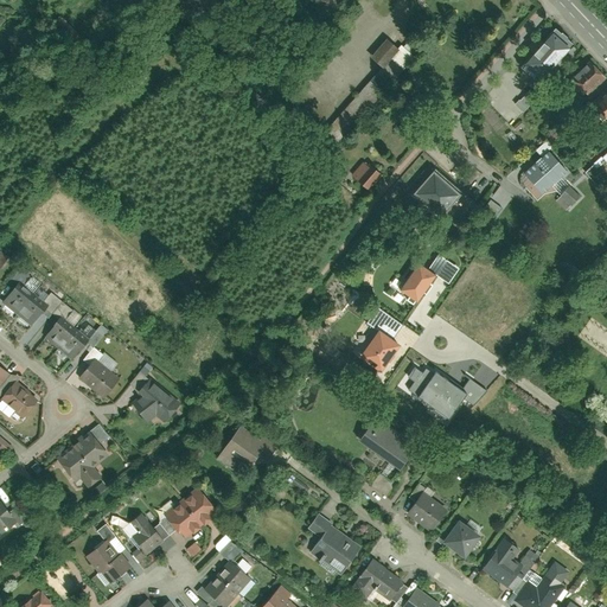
[(574,43),(555,25),(521,63),(538,80),(574,43)]
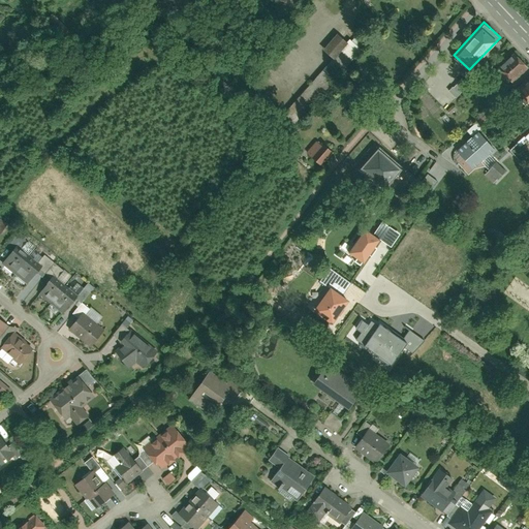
[(346,41),(338,34),(324,48),(334,56),(346,41)]
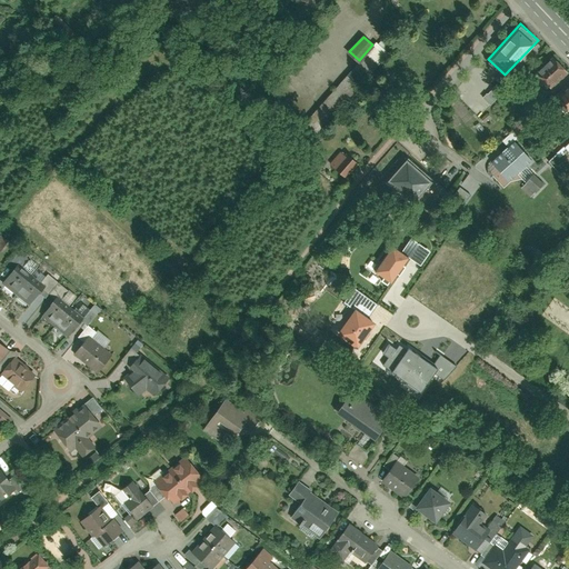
[(175,49),(165,40),(159,46),(169,55),(175,49)]
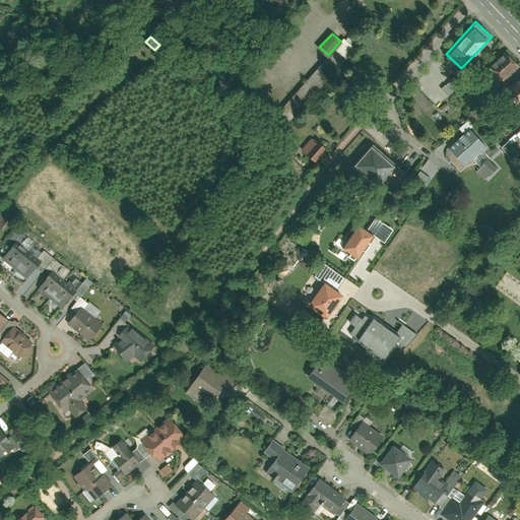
[(353,49),(343,41),(281,112),(290,120),(353,49)]
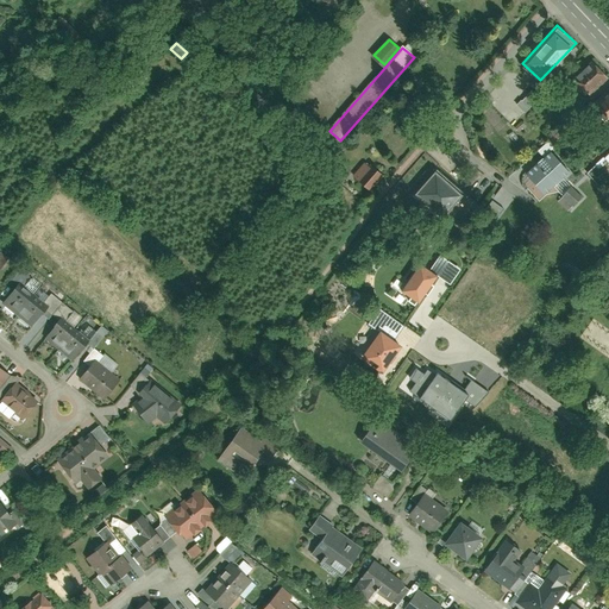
[(588,94),(607,76),(592,62),(575,80),(588,94)]
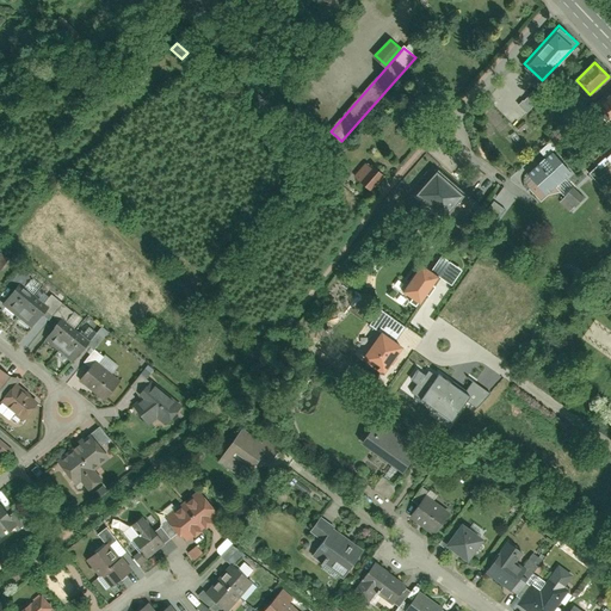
[(125,79),(136,87),(143,78),(133,69),(125,79)]
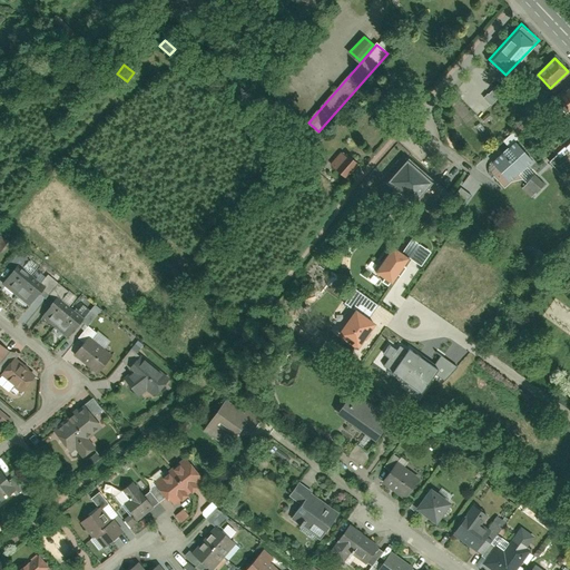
[(495,82),(482,98),(490,106),(504,90),(495,82)]
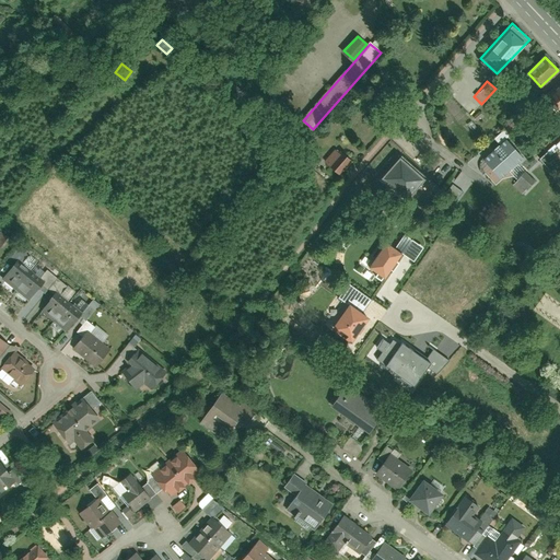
[(559,86),(548,97),(559,109),(559,86)]
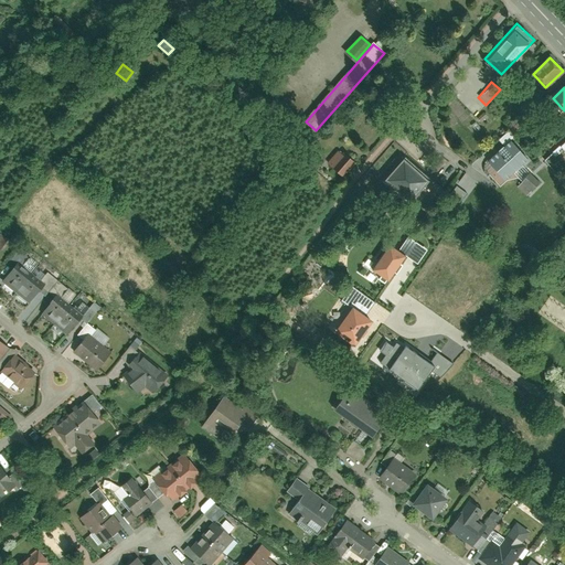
[(531,158),(514,139),(489,160),(505,180),(531,158)]
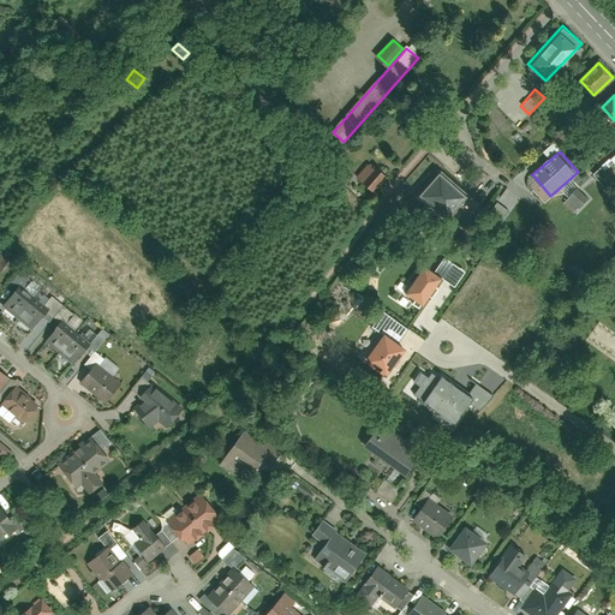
[(371,166),(359,179),(372,190),(384,177),(371,166)]
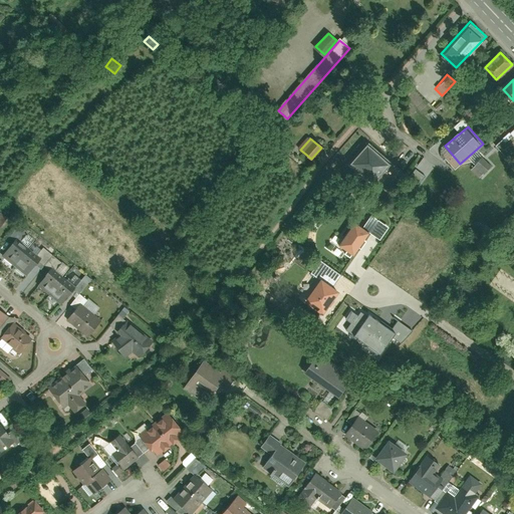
[(345,163),(368,184),(388,163),(364,142),(345,163)]
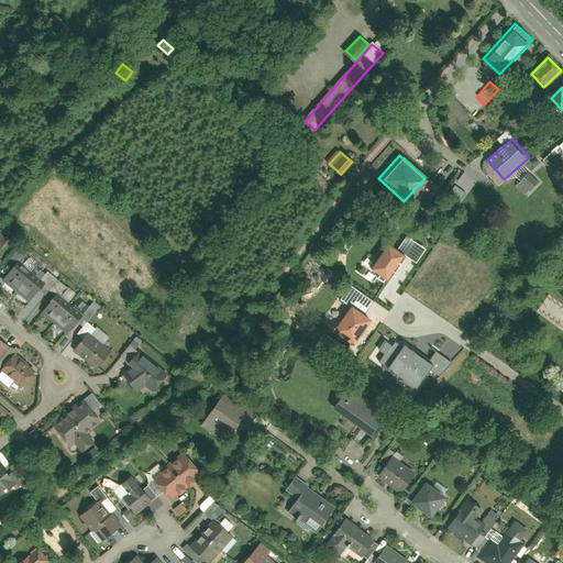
[(525,173),(514,184),(523,194),(534,184),(525,173)]
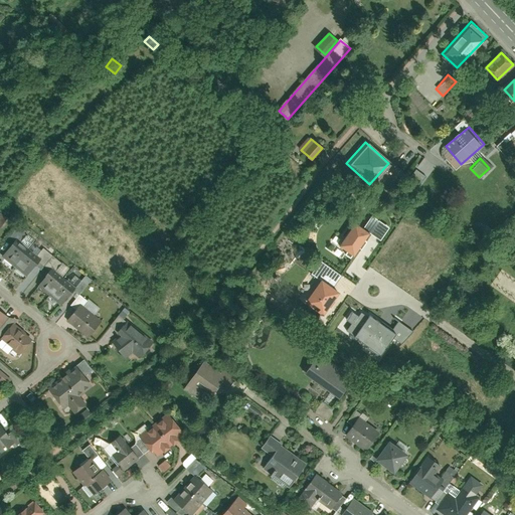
[(404,181),(412,189),(424,178),(415,170),(404,181)]
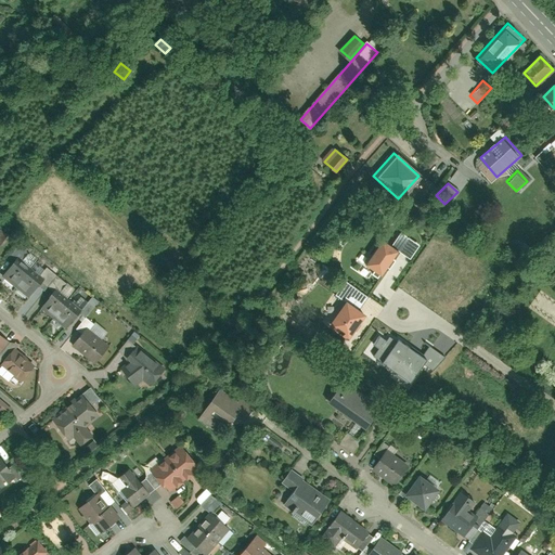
[(365,267),(374,273),(372,276),(377,280),(381,276),(383,278),(399,254),(410,261),(420,246),(400,233),(391,248),(382,242),(365,267)]
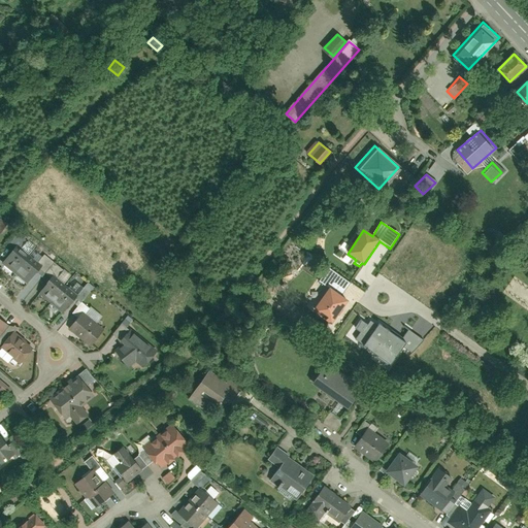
[(14,245),(1,263),(13,273),(28,257),(14,245)]
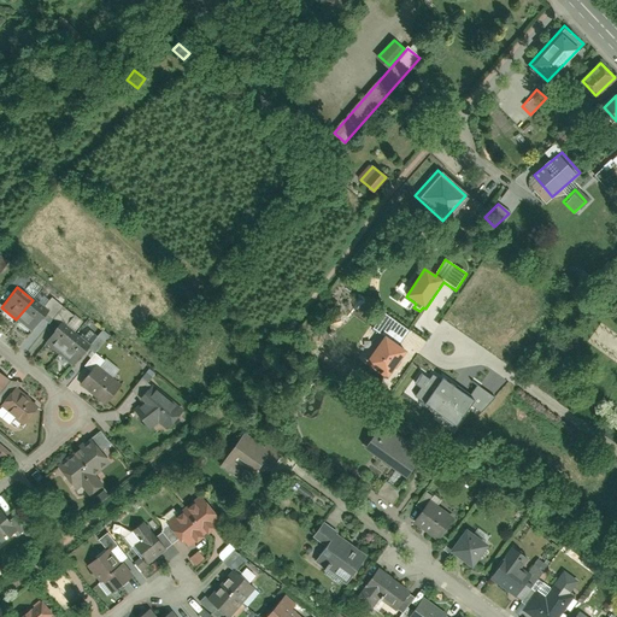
[(33,300),(16,319),(31,331),(48,312),(33,300)]
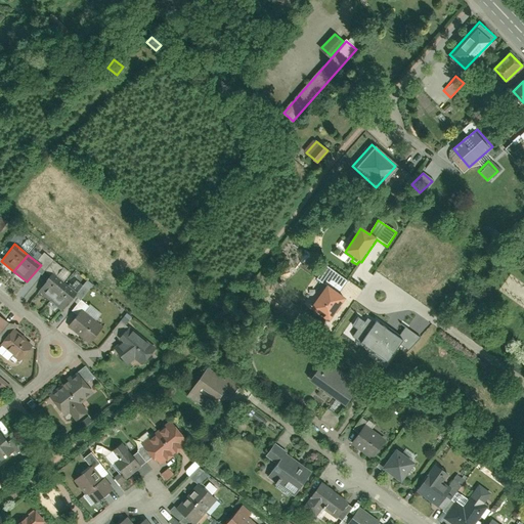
[(326,288),(310,310),(329,323),(346,299),(339,294),(348,281),(325,266),(316,279),(326,288)]
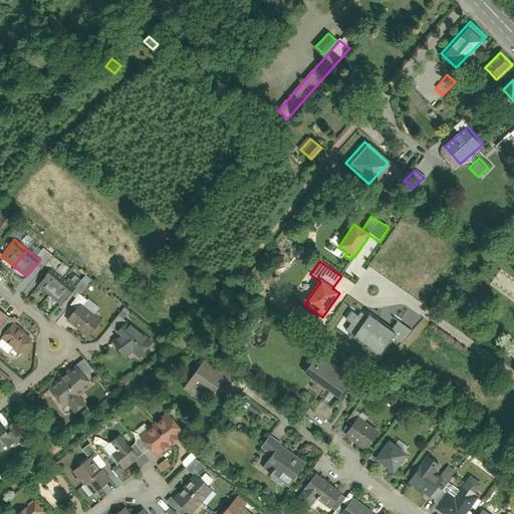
[(51,269),(38,285),(50,294),(62,278),(51,269)]
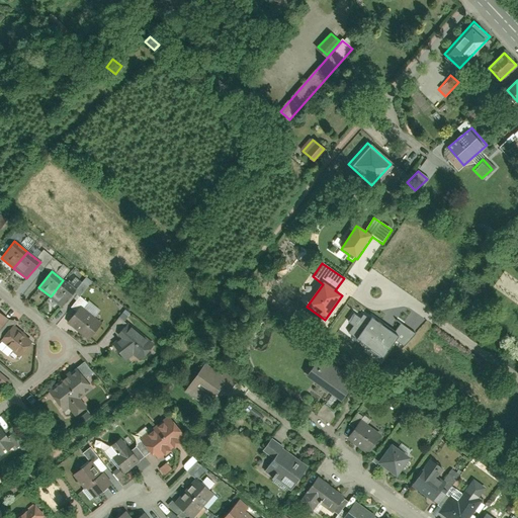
[(76,289),(74,291),(79,295),(91,281),(85,276),(81,281),(74,276),(69,283),(76,289)]
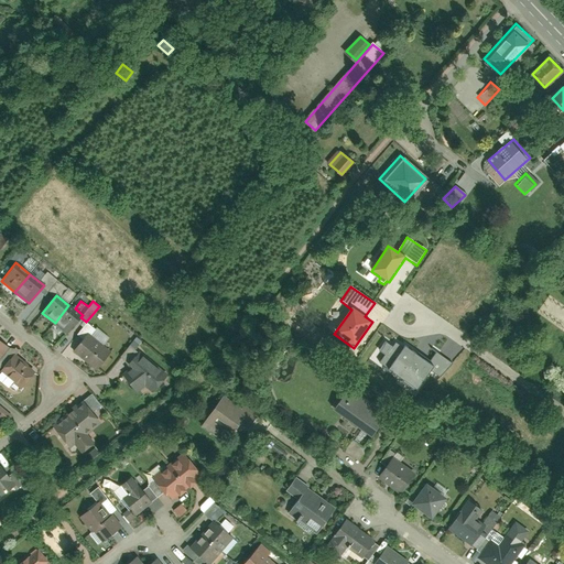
[(68,305),(55,323),(68,333),(82,314),(68,305)]
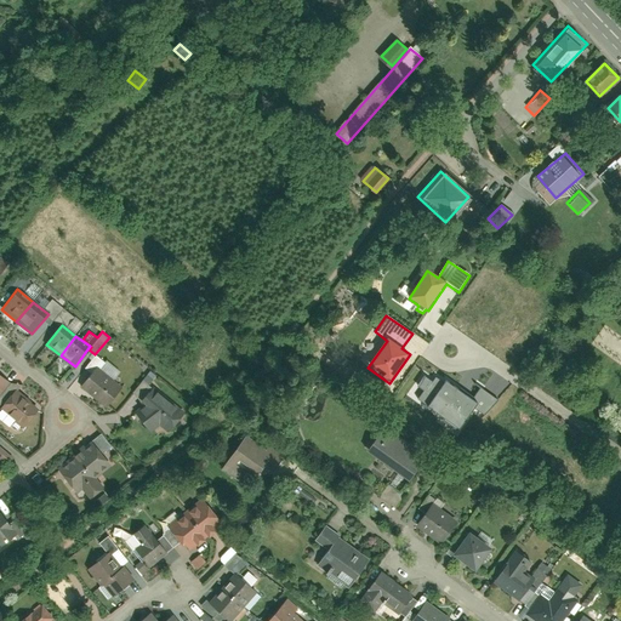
[(83,387),(109,409),(125,388),(98,368),(83,387)]
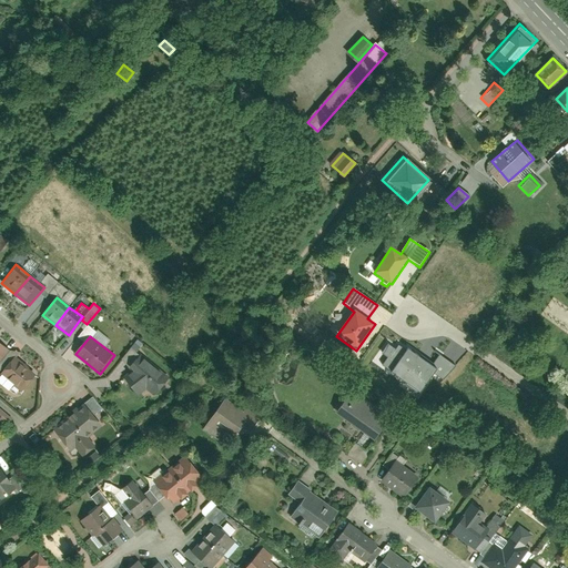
[(376,363),(421,395),(435,375),(444,382),(455,366),(439,355),(432,366),(408,348),(406,352),(397,346),(395,350),(388,345),(376,363)]
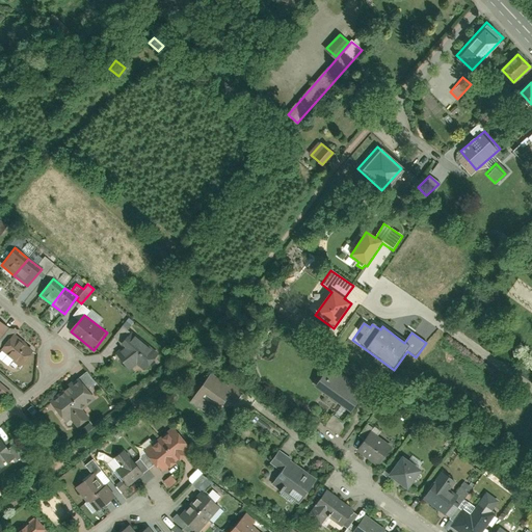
[(157,356),(131,333),(120,345),(123,348),(110,363),(123,373),(133,362),(143,371),(157,356)]
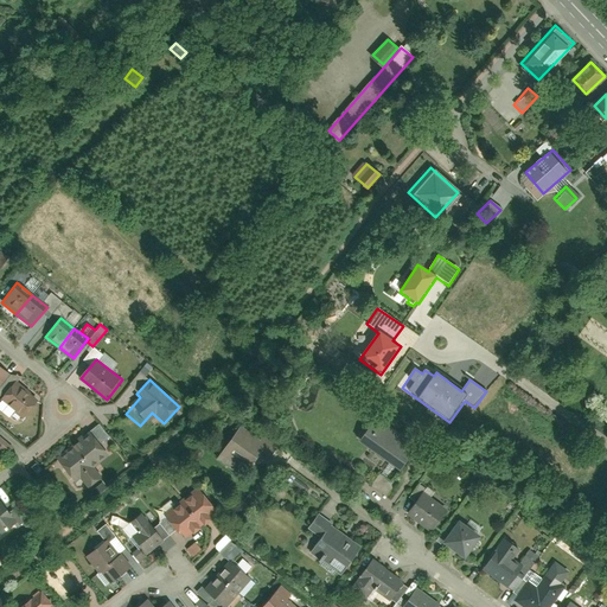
[(38,397),(18,381),(0,402),(20,419),(38,397)]
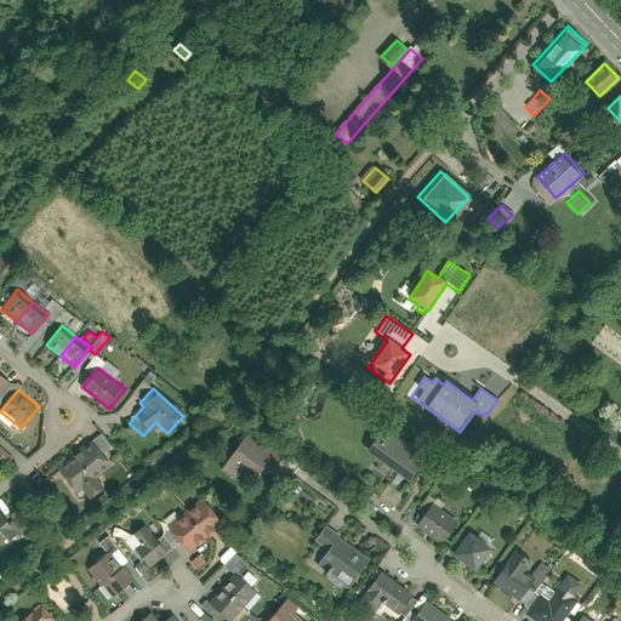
[(427,462),(385,432),(366,456),(409,486),(427,462)]
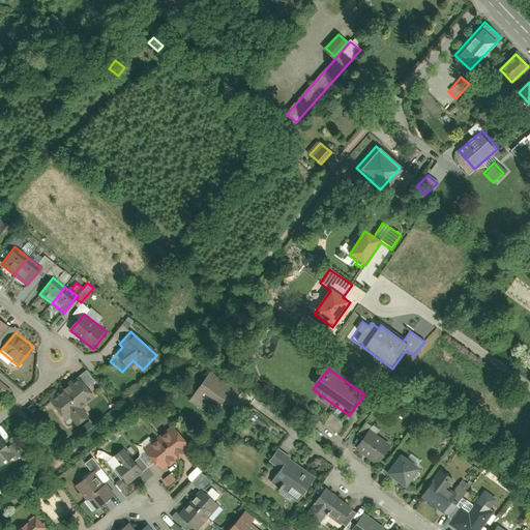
[(95,395),(79,376),(49,400),(64,419),(69,415),(79,425),(90,416),(82,406),(95,395)]
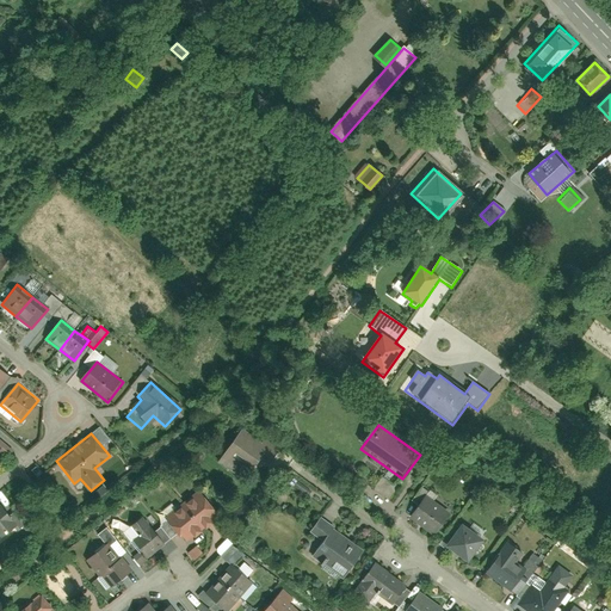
[(238,433),(217,464),(246,483),(260,462),(270,468),(281,454),(265,443),(260,449),(238,433)]
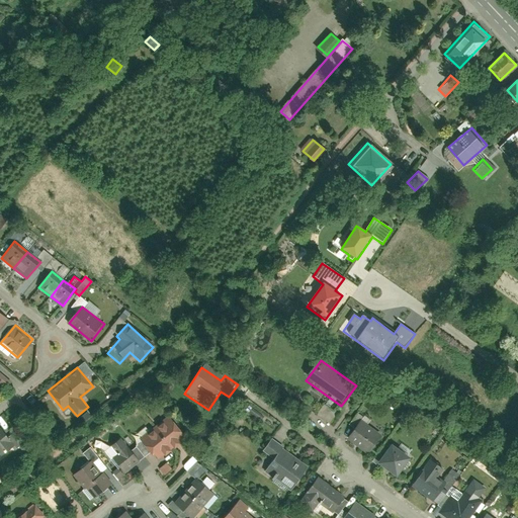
[(315,413),(328,422),(335,413),(322,404),(315,413)]
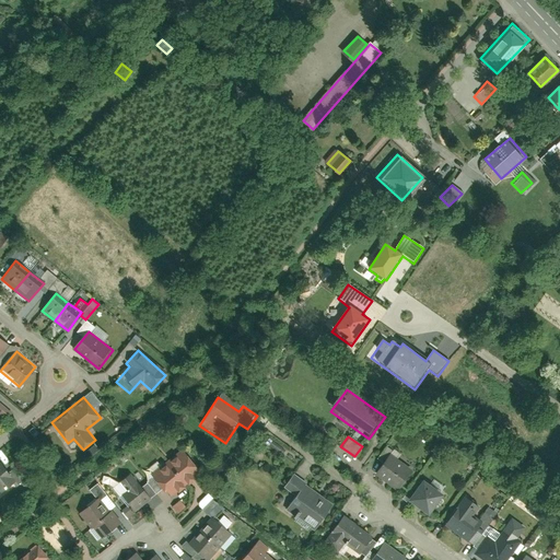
[(201,476),(183,453),(167,466),(186,488),(201,476)]
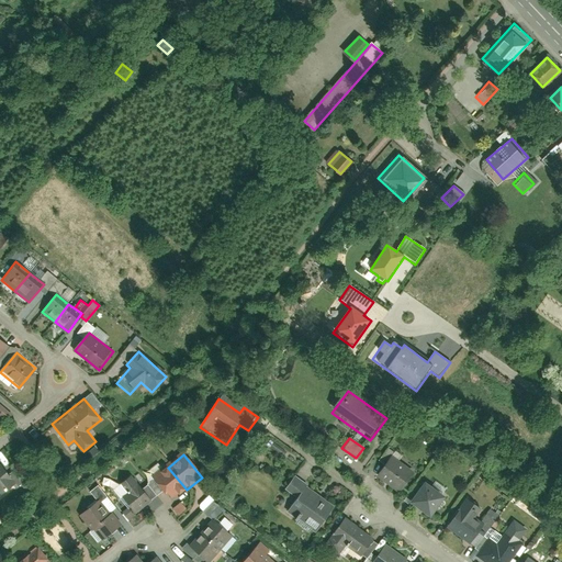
[(400,495),(414,474),(390,457),(375,478),(400,495)]
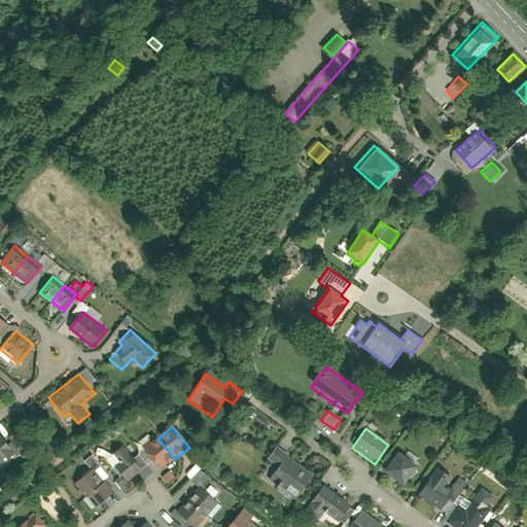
[(0,435),(0,462),(1,463),(14,452),(0,435)]
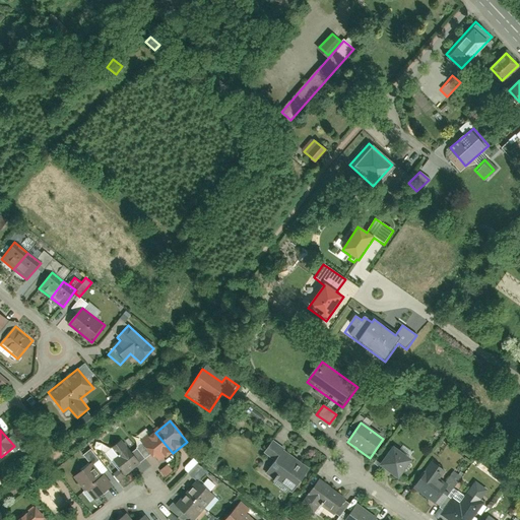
[(173,453),(155,433),(141,444),(158,465),(173,453)]
